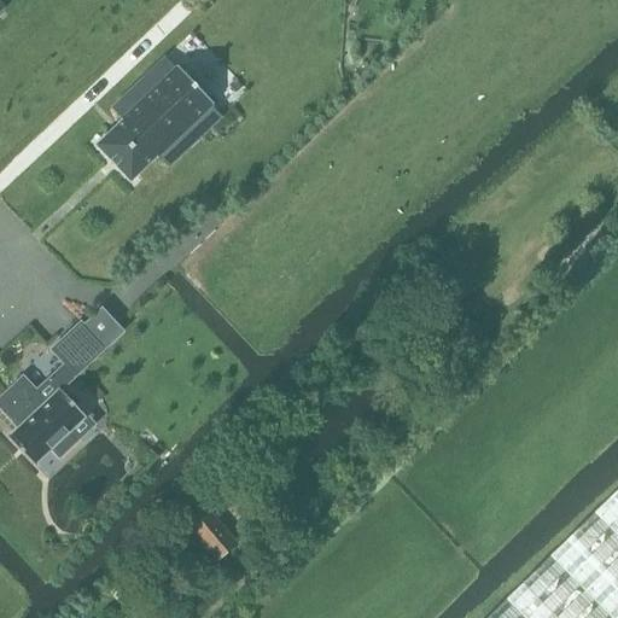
[(179,68),(97,146),(130,181),(213,103),(179,68)]
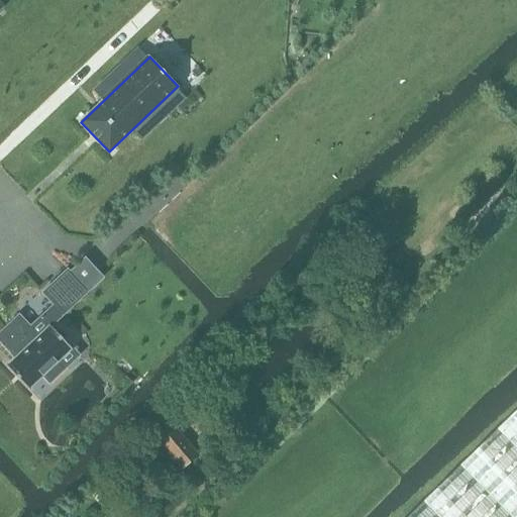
[(68,270),(43,293),(64,315),(88,292),(68,270)]
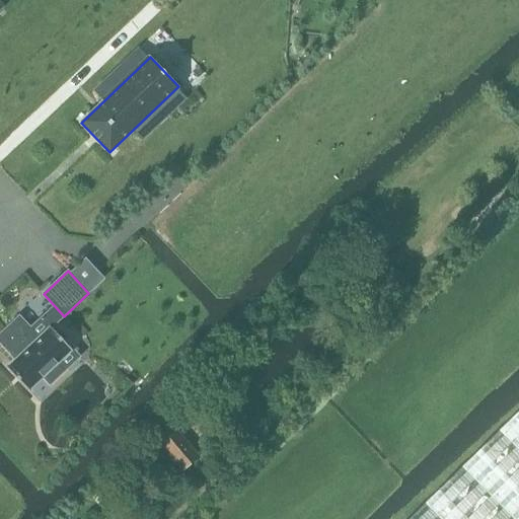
[(19,316),(0,335),(0,343),(11,355),(13,353),(18,358),(7,368),(29,390),(44,376),(51,383),(65,371),(58,363),(72,350),(51,327),(40,338),(19,316)]
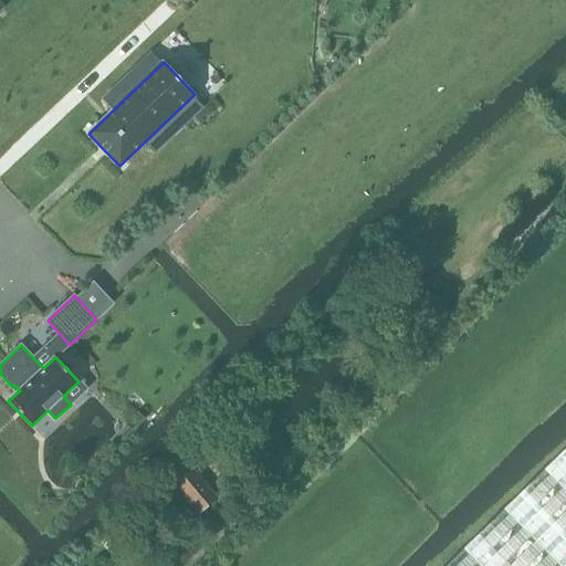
[(565,565),(565,448),(446,565),(565,565)]
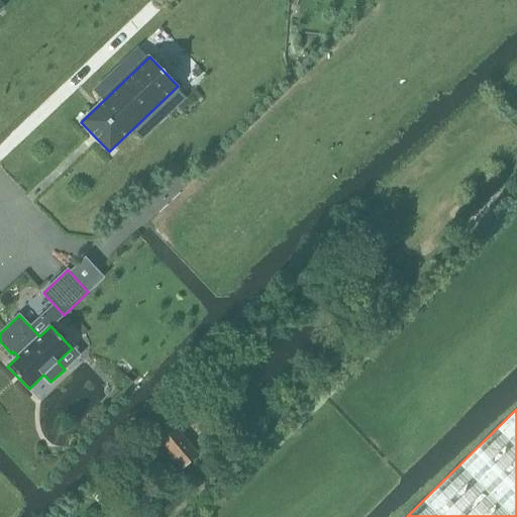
[(198,455),(172,424),(157,437),(183,469),(198,455)]
